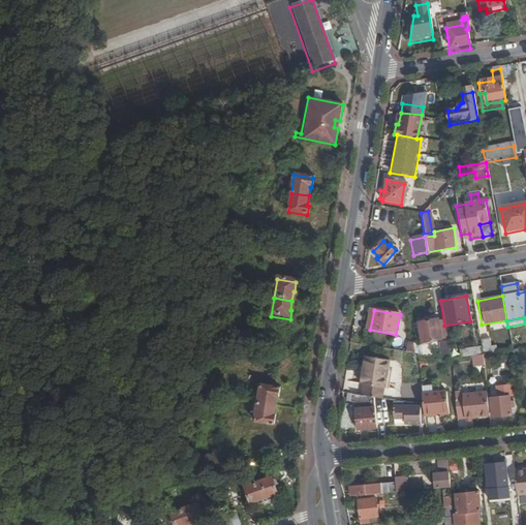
[(437,318),(416,321),(420,342),(440,339),(446,338),(444,326),(443,320),(437,321),(437,318)]
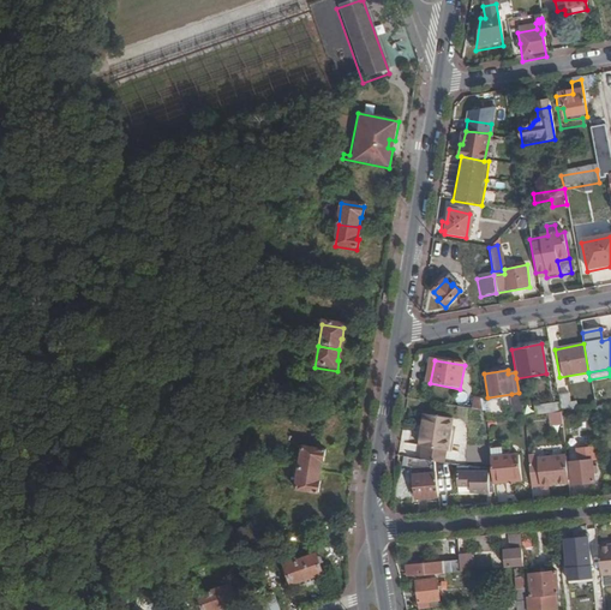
[(568,392),(558,393),(561,410),(569,408),(568,392)]
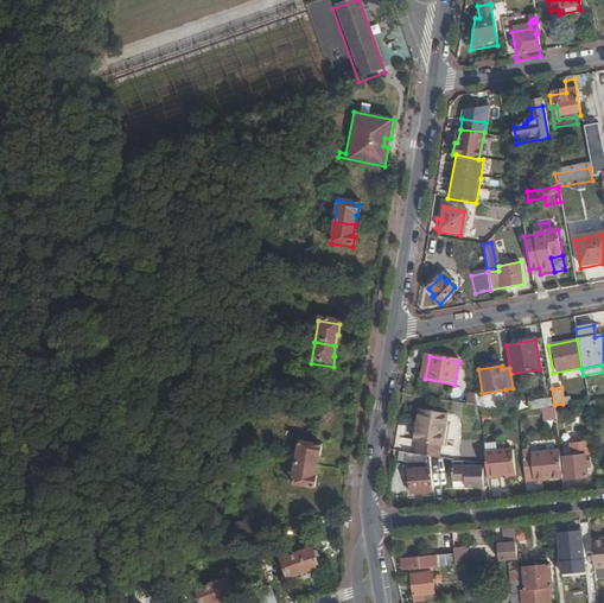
[(514,393),(504,394),(508,413),(517,411),(514,393)]
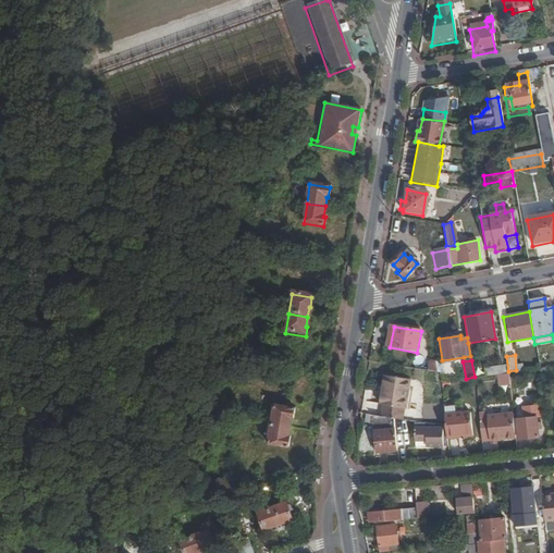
[(439,372),(438,364),(429,363),(428,370),(439,372)]
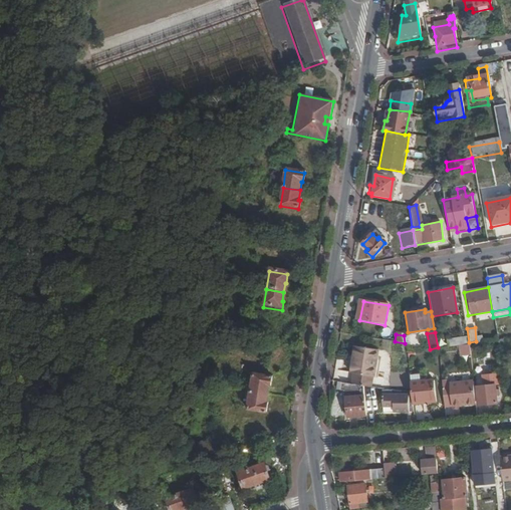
[(510,347),(510,337),(497,339),(499,349),(510,347)]
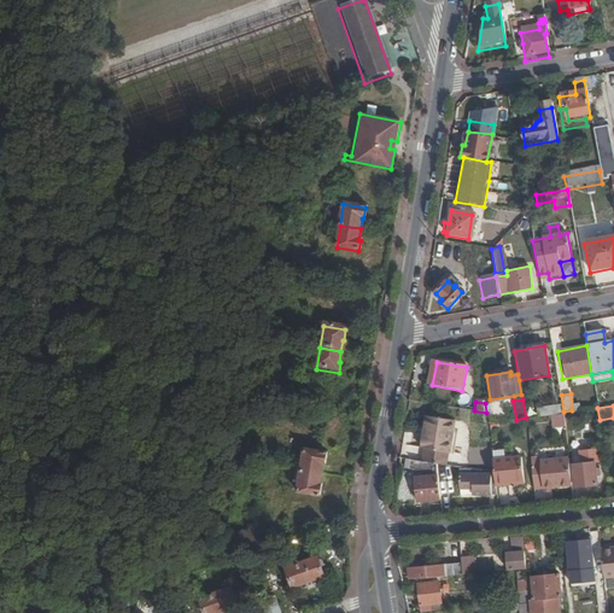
[(563,426),(563,412),(550,414),(550,415),(553,427),(553,428),(563,426)]
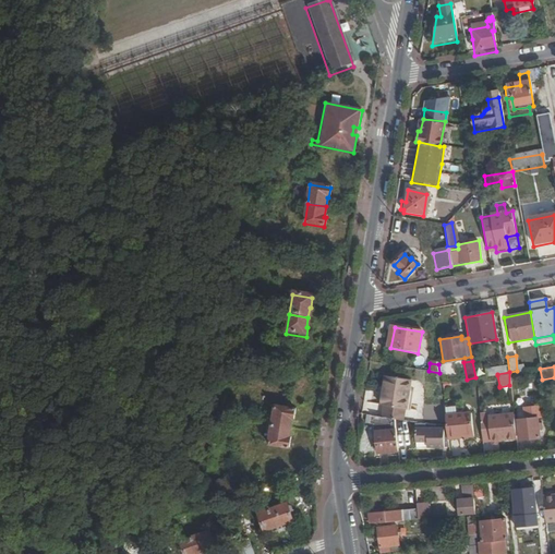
[(410,380),(385,375),(379,404),(383,405),(406,408),(410,380)]
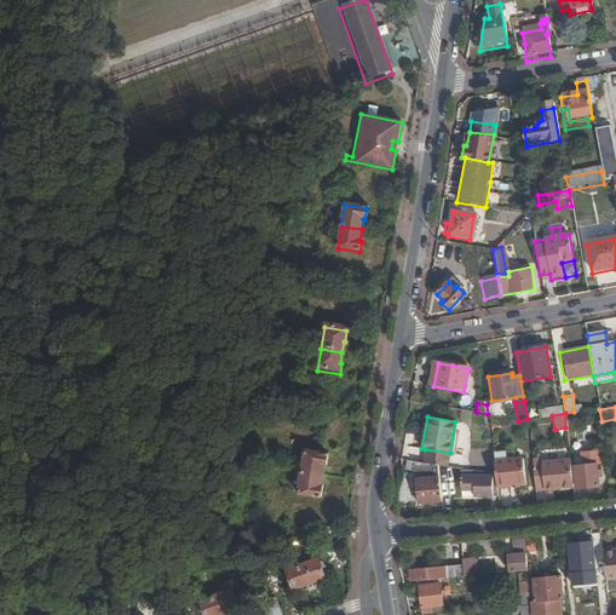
[(596,425),(581,426),(582,438),(596,437),(596,425)]
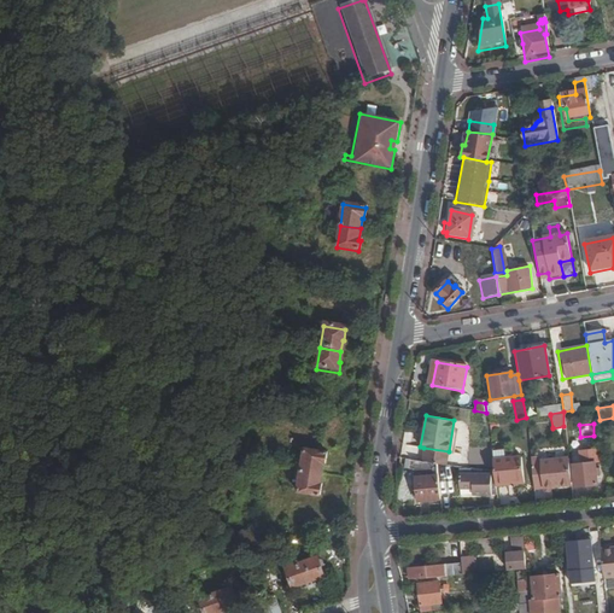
[(446,465),(449,451),(424,448),(421,461),(446,465)]
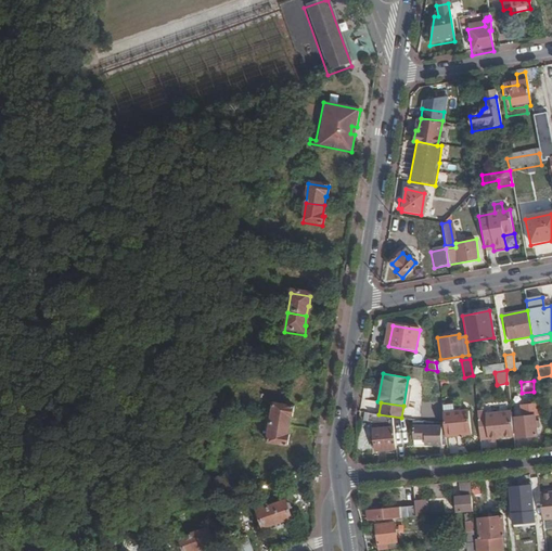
[(268,426),(286,430),(289,420),(290,420),(291,411),(271,408),(268,426)]
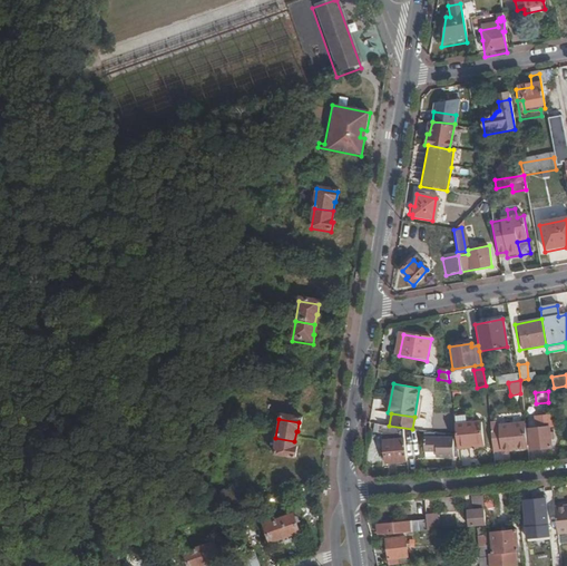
[(480,421),(455,423),(456,436),(457,445),(472,443),(473,447),(484,446),(480,421)]
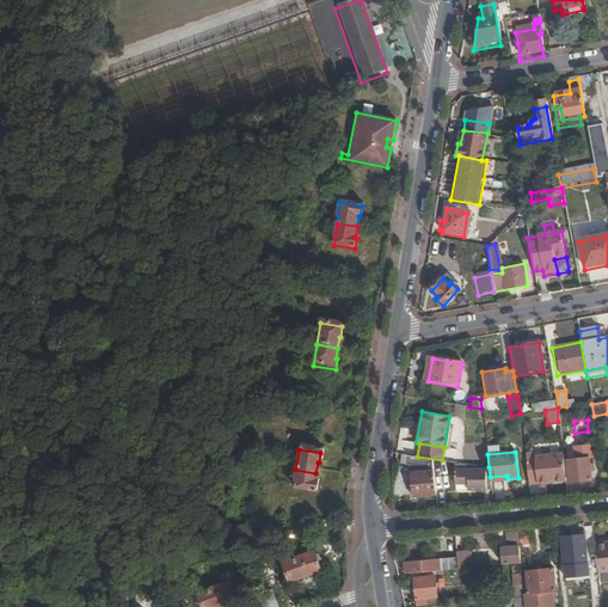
[(534,453),(524,455),(527,484),(535,483),(544,483),(565,479),(563,454),(534,457),(534,453)]
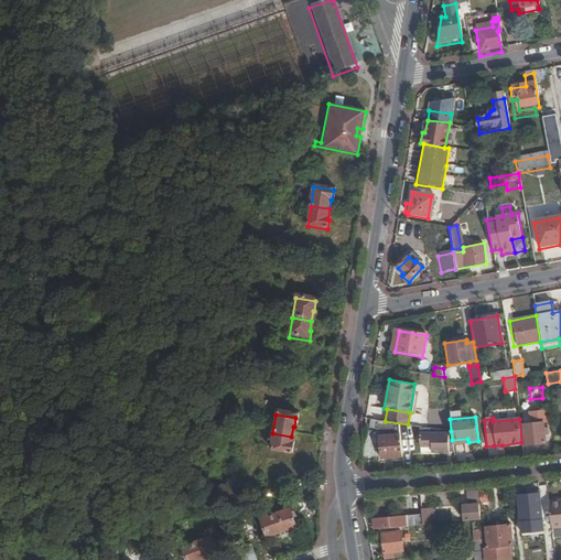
[(542,421),(522,423),(525,444),(545,442),(542,421)]
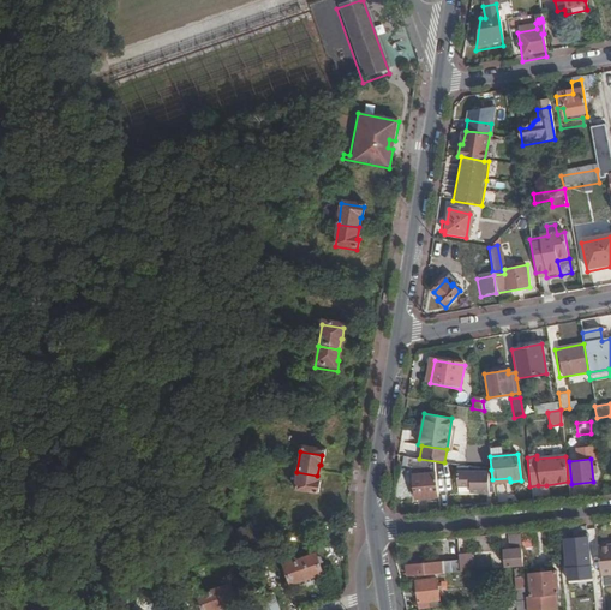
[(489,494),(489,473),(471,472),(471,471),(456,471),(455,488),(471,488),(471,494),(489,494)]
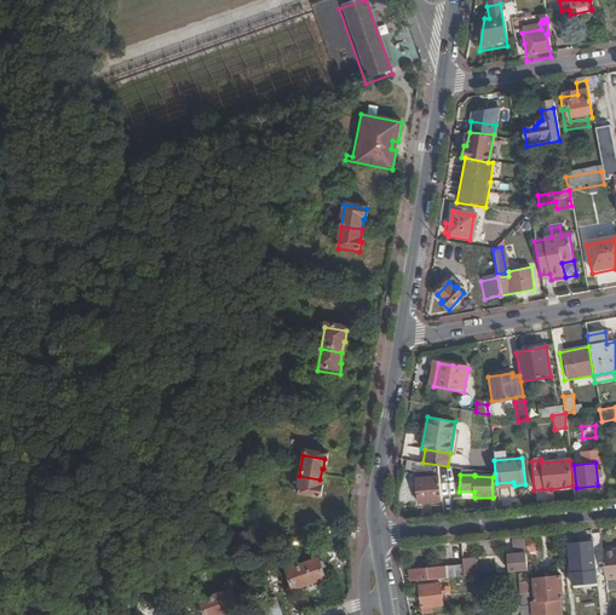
[(295,498),(318,501),(320,490),(318,490),(320,480),(299,476),(295,498)]
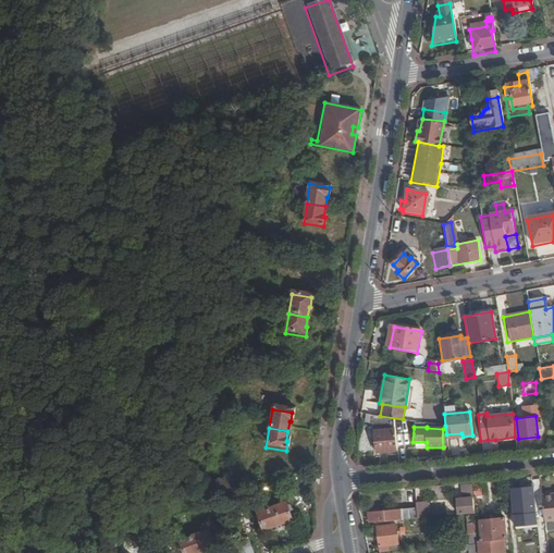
[(395,429),(376,430),(379,453),(398,451),(395,429)]
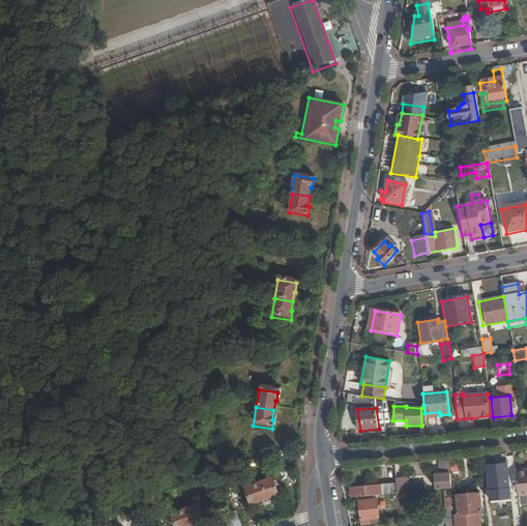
[(448,460),(438,461),(439,473),(433,473),(434,489),(450,488),(449,480),(448,460)]
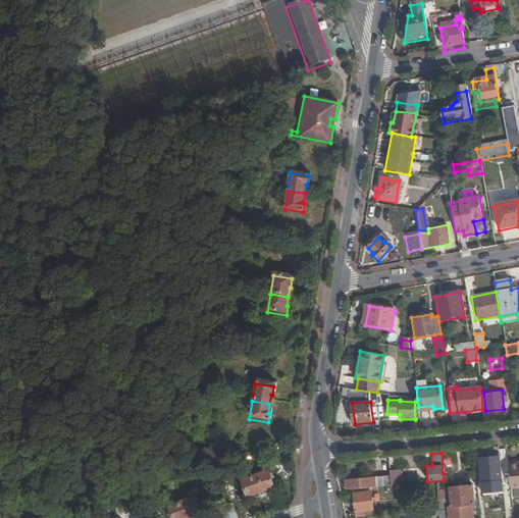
[(499,454),(477,456),(480,480),(492,479),(501,478),(499,454)]
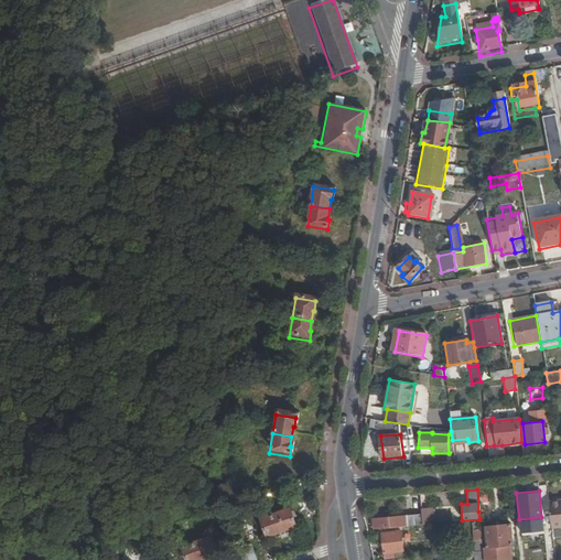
[(560,498),(548,499),(550,526),(550,527),(560,526),(560,498)]
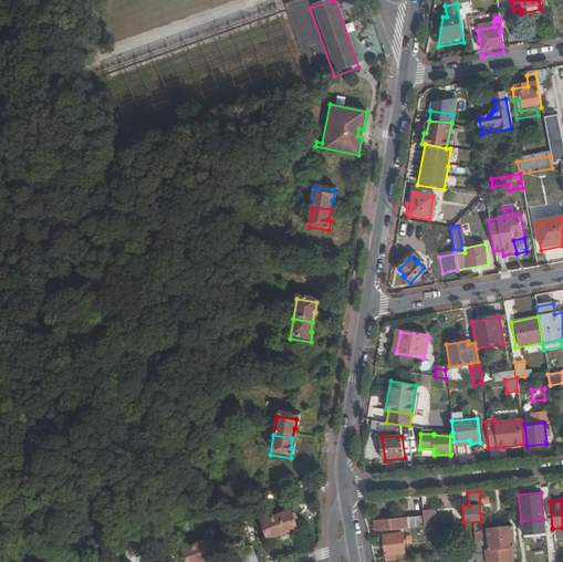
[(433,510),(421,511),(423,517),(423,526),(434,524),(433,510)]
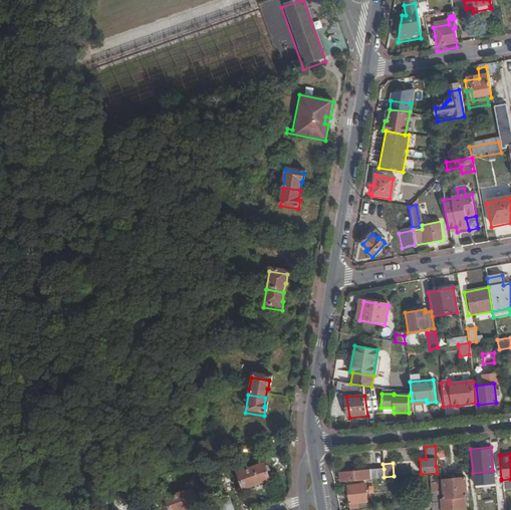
[(262,467),(234,477),(241,496),(269,487),(262,467)]
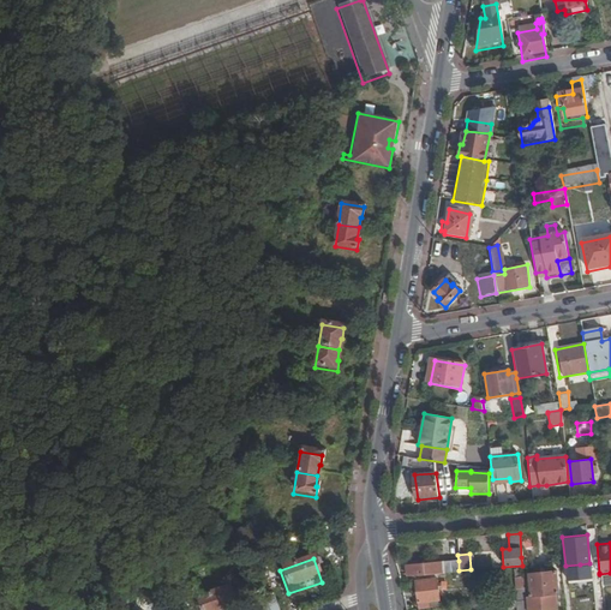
[(459,570),(459,561),(406,564),(406,574),(418,573),(418,574),(438,573),(459,570)]
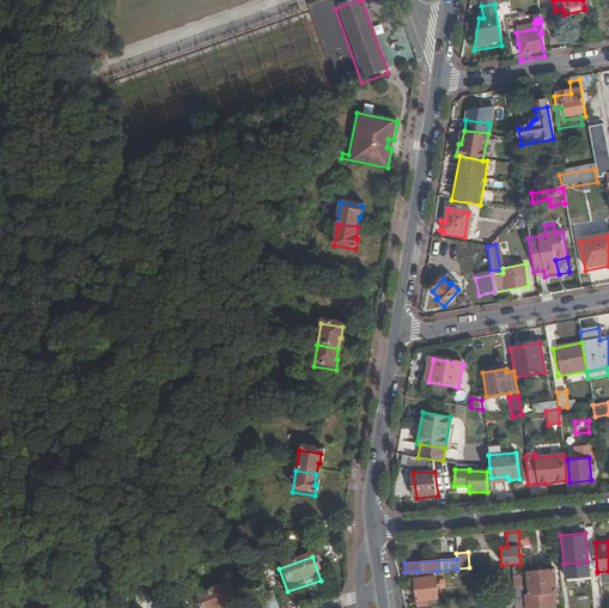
[(555,590),(553,567),(527,570),(529,591),(552,590),(555,590)]
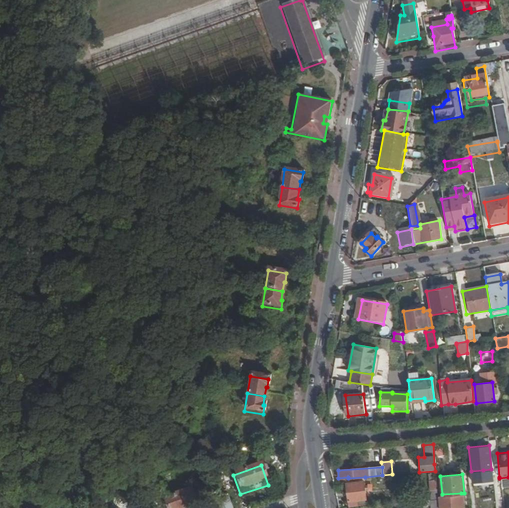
[(436,485),(436,479),(427,480),(428,490),(437,490),(436,485)]
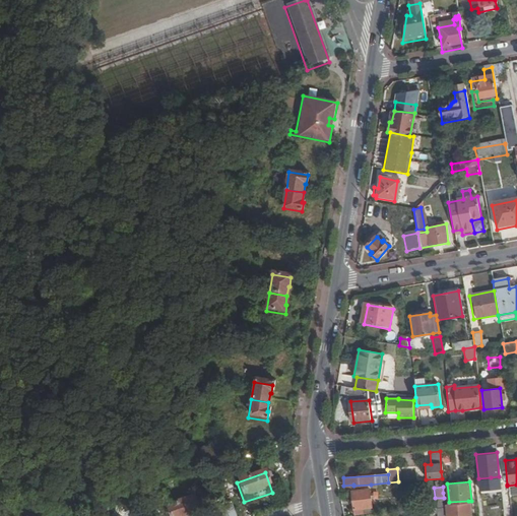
[(369,488),(350,491),(353,513),(363,512),(362,508),(371,507),(369,488)]
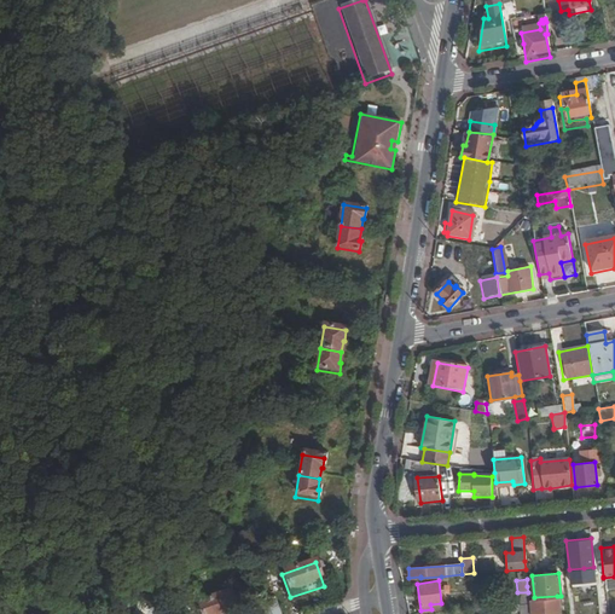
[(228,594),(196,604),(199,613),(236,613),(228,594)]
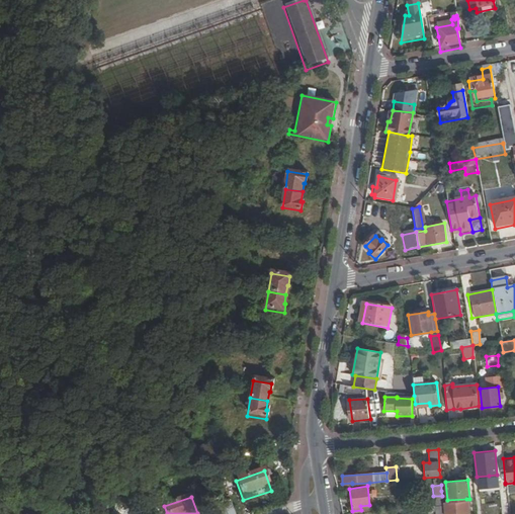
[(443,513),(468,511),(466,499),(447,500),(442,501),(442,504),(442,505),(443,513)]
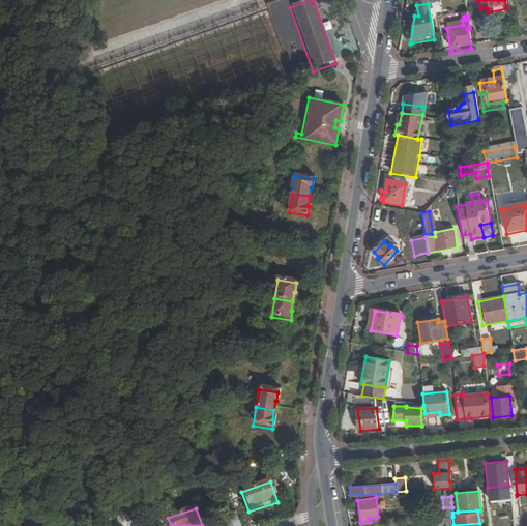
[(452,516),(443,517),(444,525),(454,525),(452,517),(452,516)]
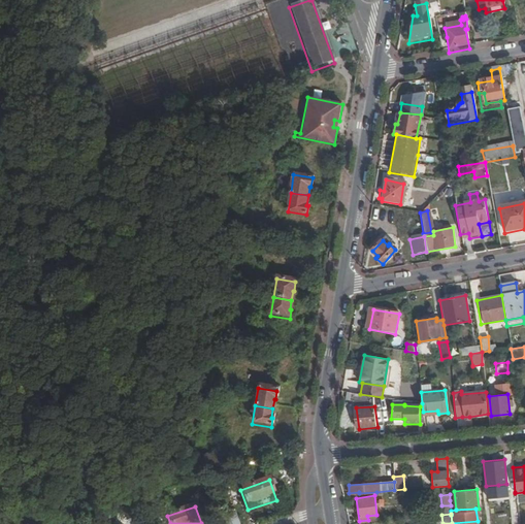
[(218,519),(219,523),(234,523),(231,515),(218,519)]
